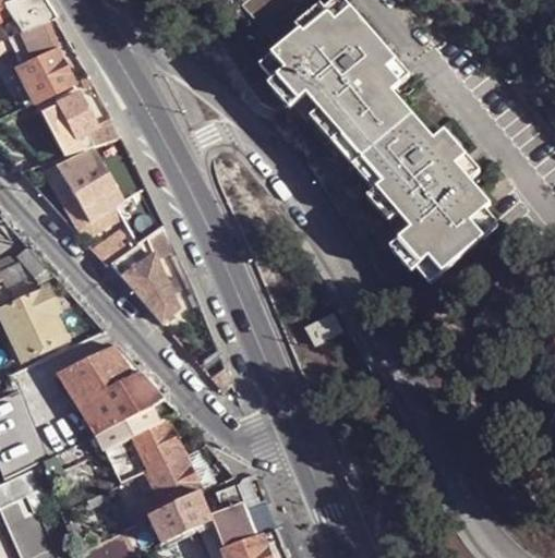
[(38,0),(7,0),(0,3),(0,5),(17,33),(28,28),(37,26),(51,19),(38,0)]
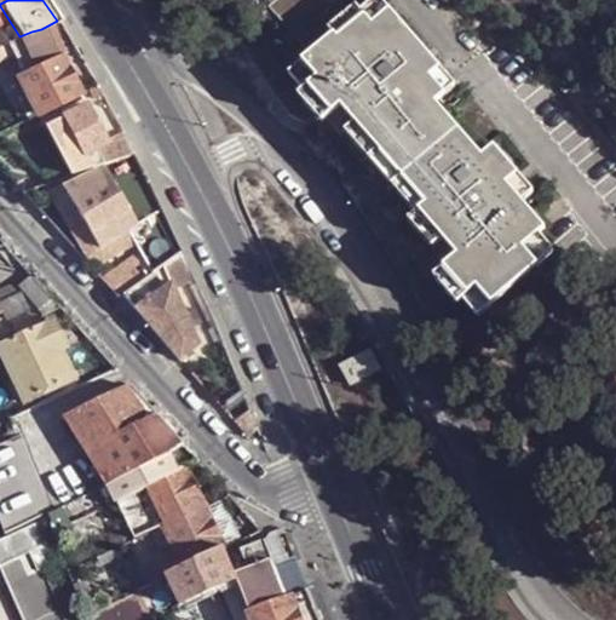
[(335,29),(289,68),(305,87),(299,93),(323,120),(329,116),(415,213),(409,218),(449,263),(435,276),(459,304),(464,300),(478,316),(557,250),(541,230),(547,225),(524,199),(535,189),(495,144),(484,153),(437,99),(458,81),(387,0),(370,0),(363,7),(366,13),(340,33),(335,29)]
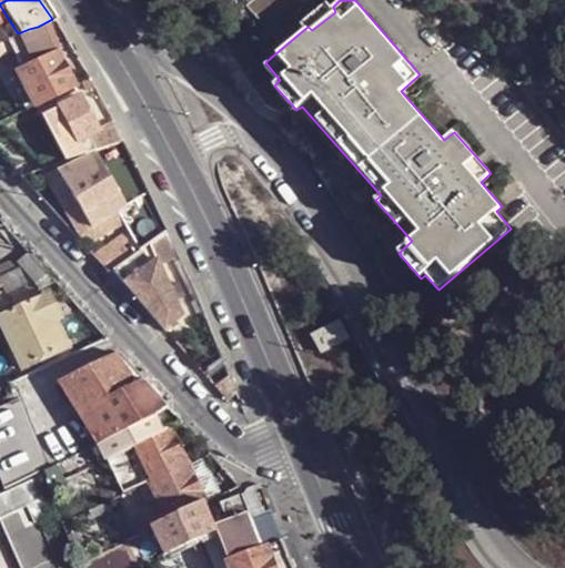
[(38,27),(29,29),(33,39),(41,36),(38,27)]
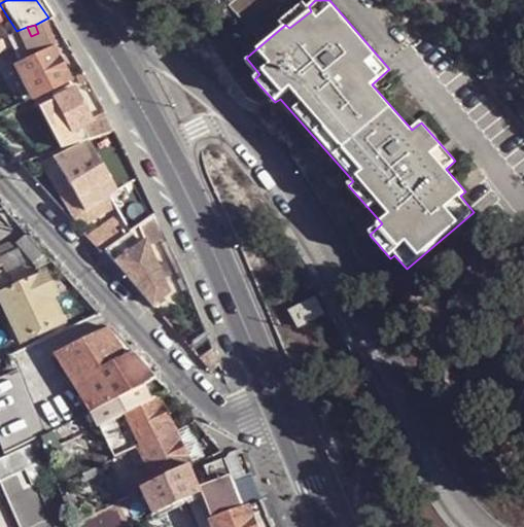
[(16,31),(6,35),(10,45),(12,48),(32,41),(31,36),(27,27),(16,31)]
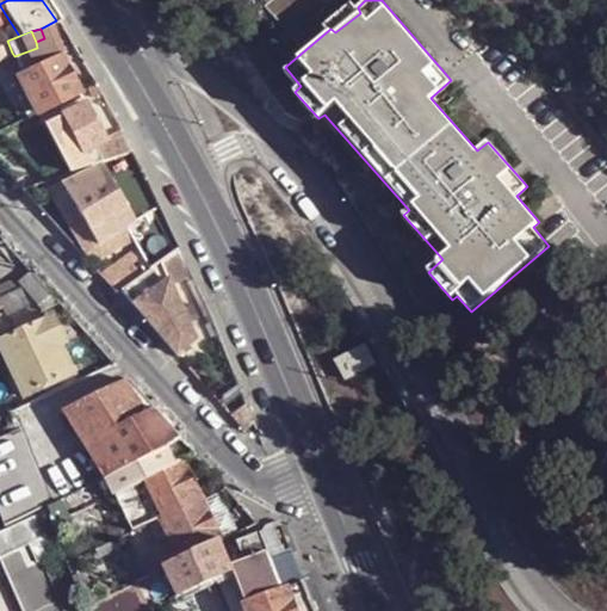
[(55,51),(48,37),(44,38),(36,42),(37,48),(43,56),(55,51)]
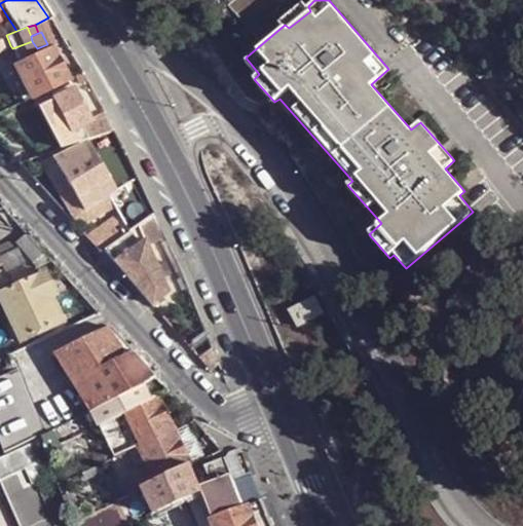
[(0,48),(10,45),(6,35),(1,37),(0,37),(0,48)]
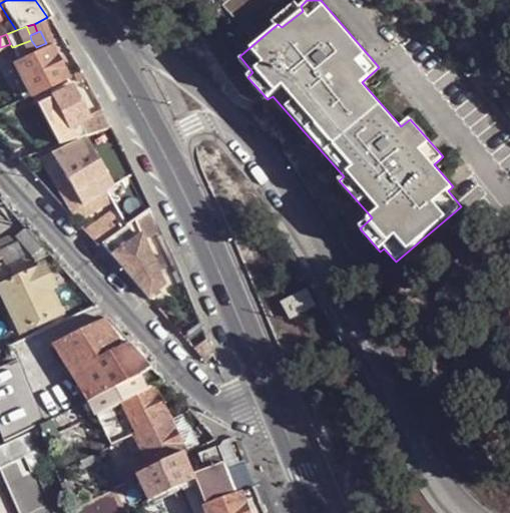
[(48,48),(12,65),(23,90),(27,96),(63,79),(48,48)]
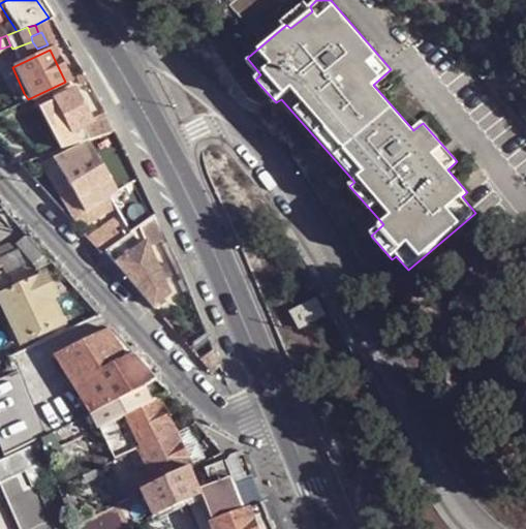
[(70,90),(52,99),(60,116),(68,132),(70,130),(82,126),(87,124),(88,123),(87,119),(70,90)]
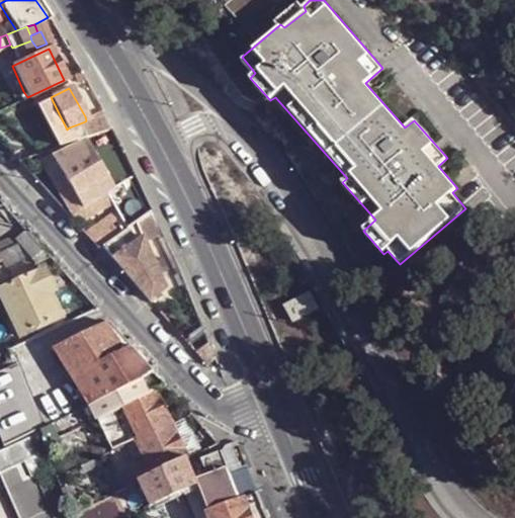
[(23,91),(17,93),(19,101),(27,97),(23,91)]
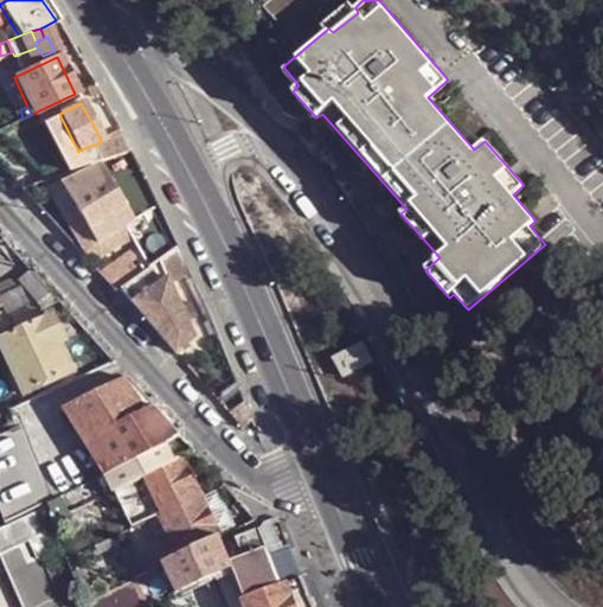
[(69,133),(59,114),(44,121),(52,142),(69,133)]
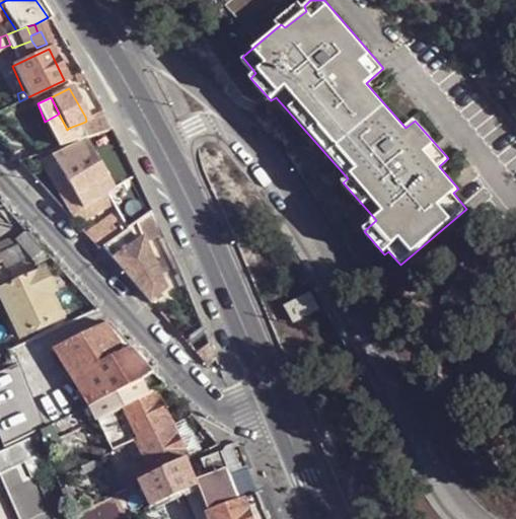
[(99,134),(111,130),(99,110),(85,117),(86,121),(85,122),(88,126),(83,129),(87,137),(99,134)]
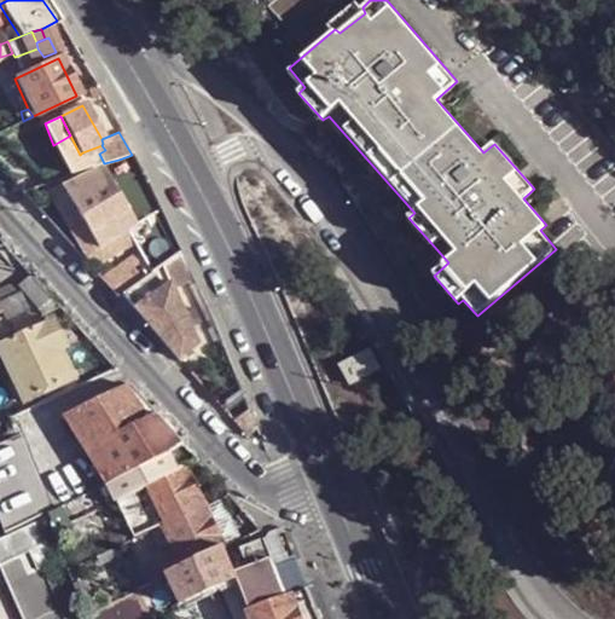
[(70,136),(53,145),(65,166),(85,158),(82,152),(80,155),(70,136)]
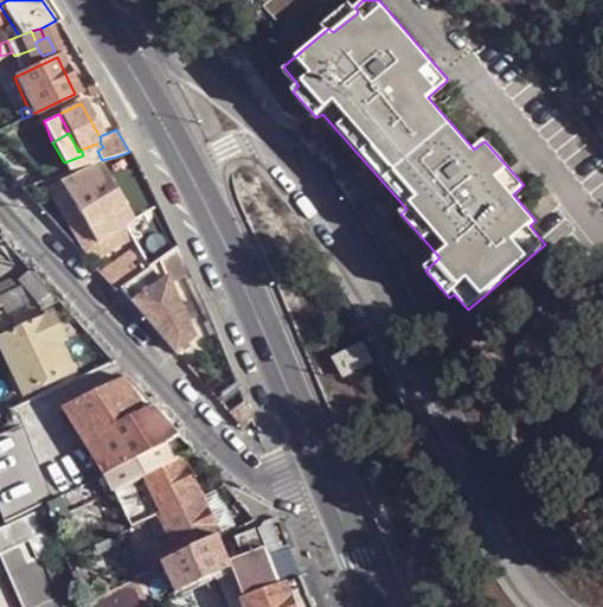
[(88,164),(83,155),(64,163),(69,171),(88,164)]
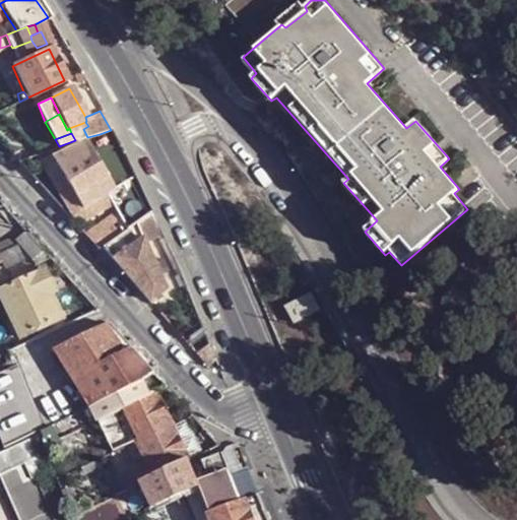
[(108,176),(120,169),(100,134),(87,137),(83,138),(108,176)]
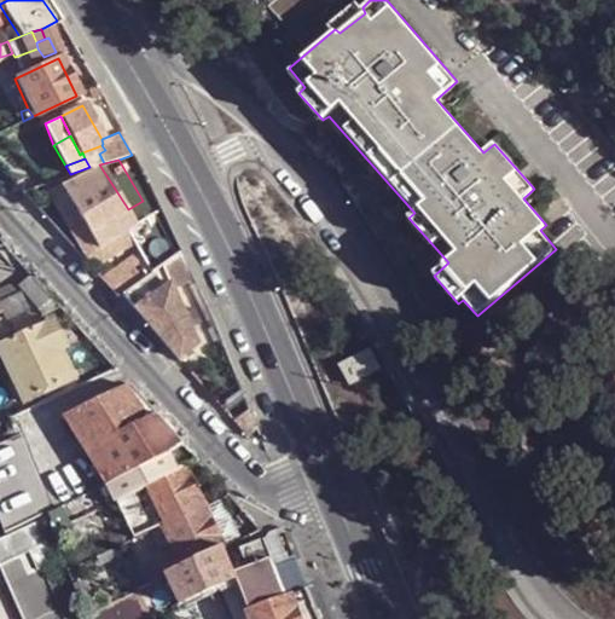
[(137,223),(128,209),(99,165),(90,167),(46,196),(52,208),(67,200),(97,248),(137,223)]
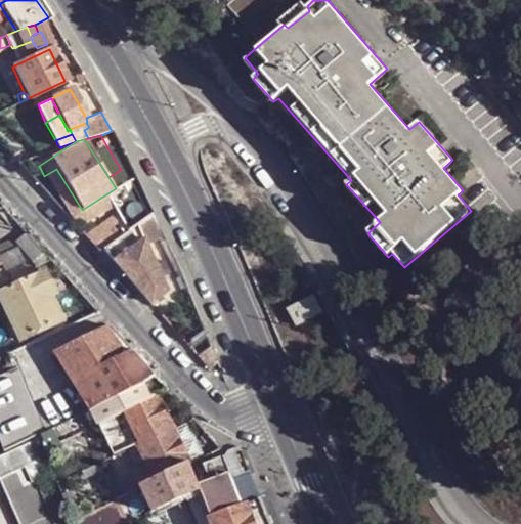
[(165,290),(135,223),(126,230),(100,248),(120,270),(148,302),(165,290)]
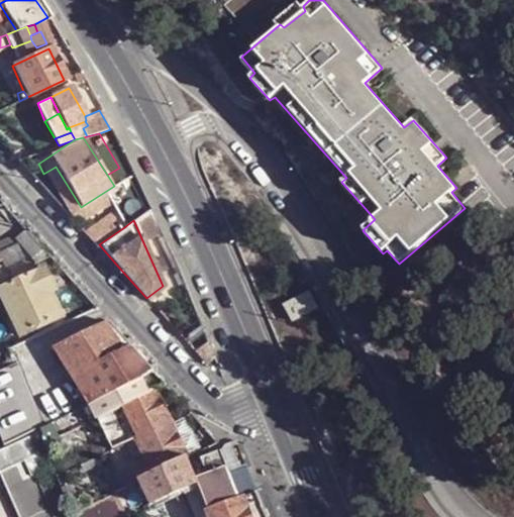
[(37,240),(24,226),(14,236),(17,239),(25,249),(37,240)]
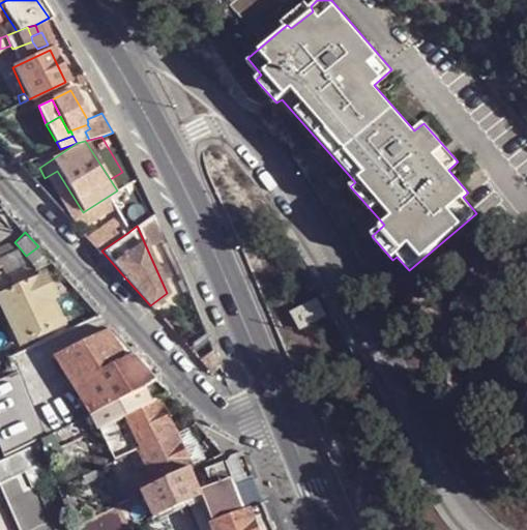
[(0,255),(18,245),(15,242),(12,240),(0,246),(0,255)]
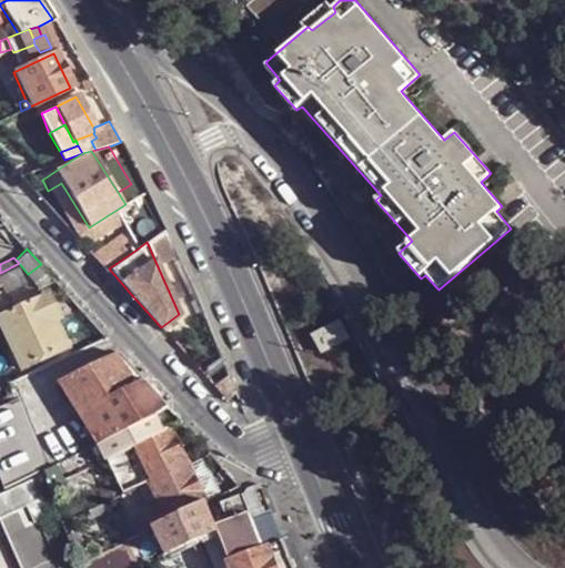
[(0,284),(2,288),(28,274),(19,263),(0,273),(0,284)]
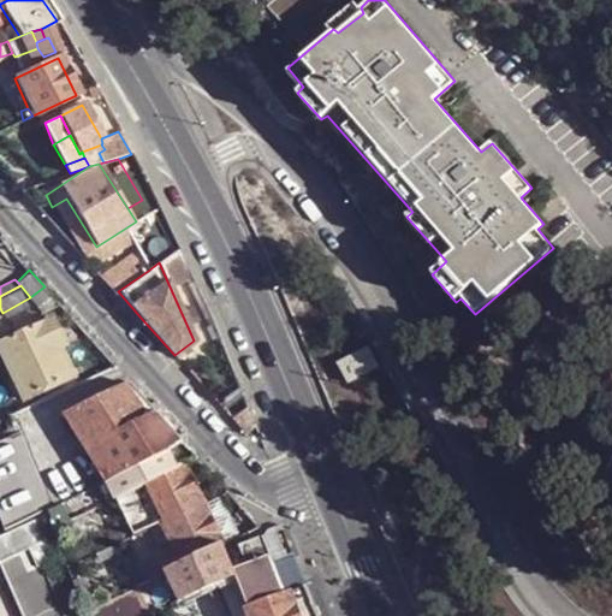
[(36,304),(49,292),(45,286),(30,297),(36,304)]
